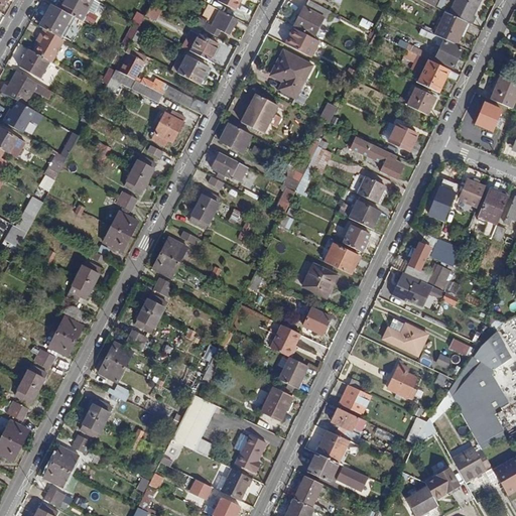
[(0,0),(0,8),(2,5),(5,6),(8,0),(0,0)]
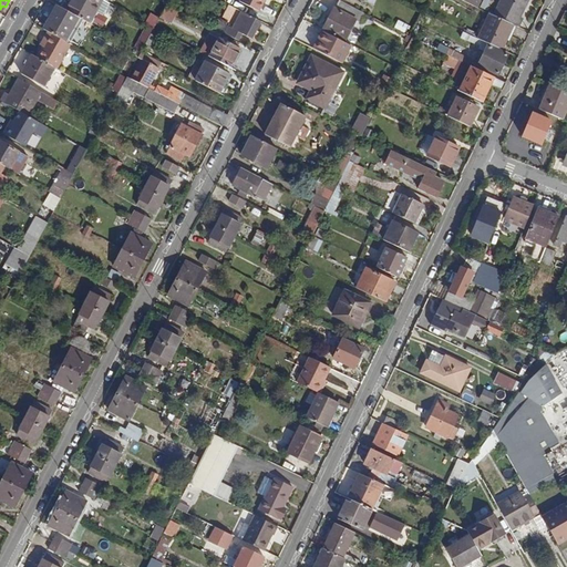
[(69,0),(66,0),(62,7),(80,17),(90,22),(102,0),(71,0),(71,1),(69,0)]
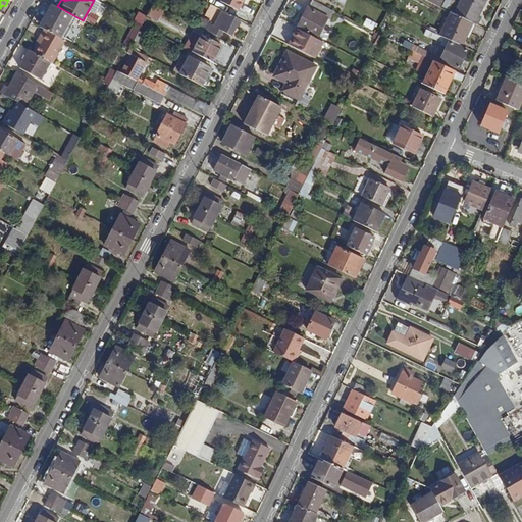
[(239,10),(244,0),(221,0),(221,1),(239,10)]
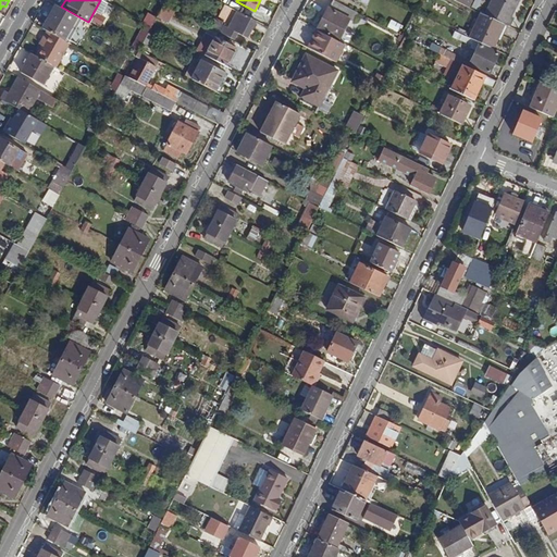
[(356,10),(335,0),(333,0),(330,8),(329,7),(317,28),(339,40),(356,10)]
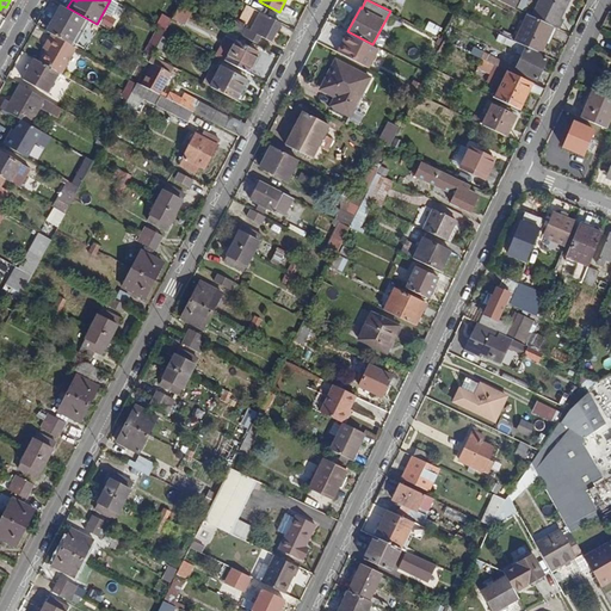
[(539,0),(532,16),(554,26),(559,29),(561,29),(565,20),(561,19),(569,0),(539,0)]
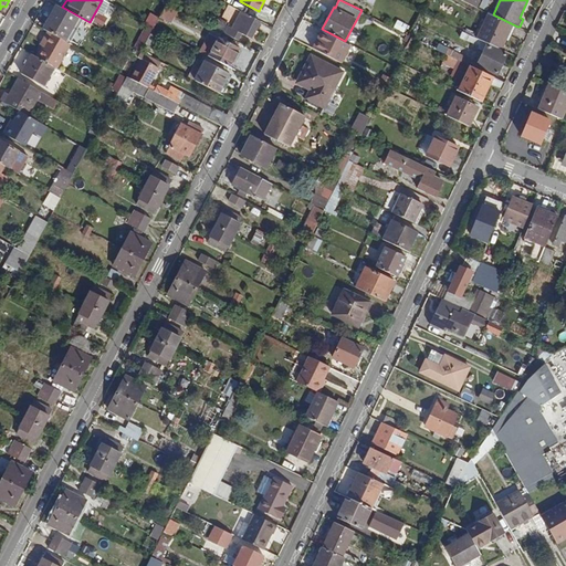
[(211,27),(224,33),(239,40),(242,33),(252,38),(261,21),(242,11),(229,3),(222,16),(231,21),(230,23),(217,17),(211,27)]
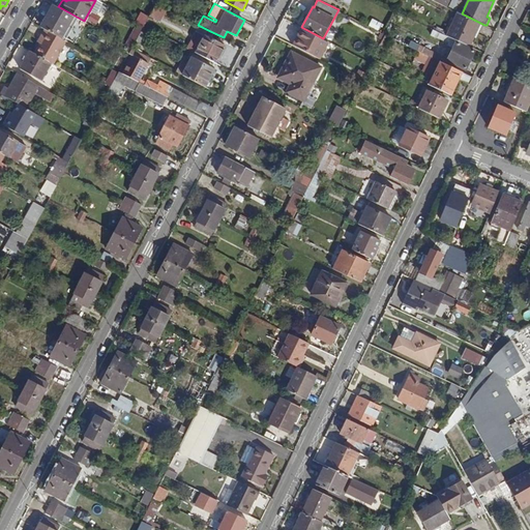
[(40,27),(46,29),(61,38),(75,16),(58,6),(54,4),(40,27)]
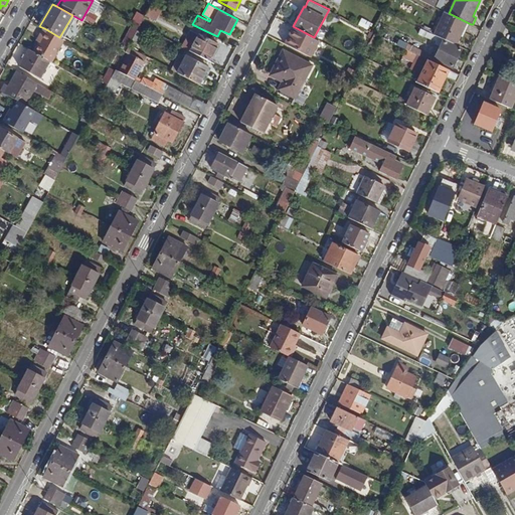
[(147,18),(157,22),(162,9),(152,5),(147,18)]
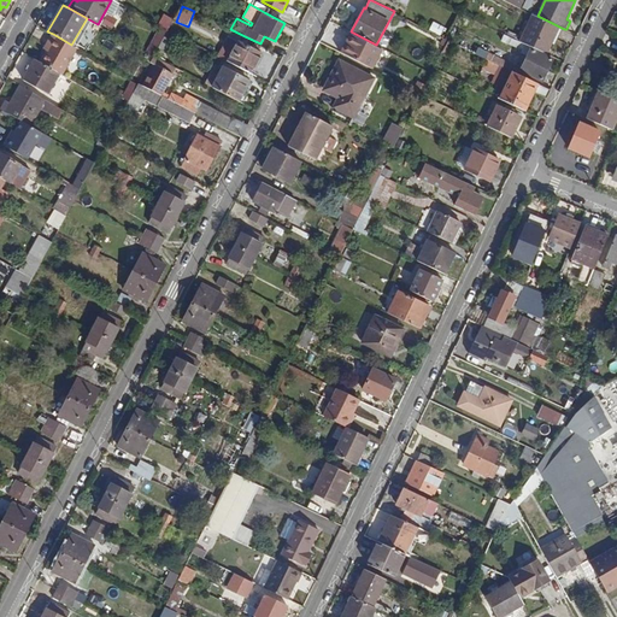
[(552,42),(559,27),(538,16),(534,13),(521,41),(547,53),(552,42)]
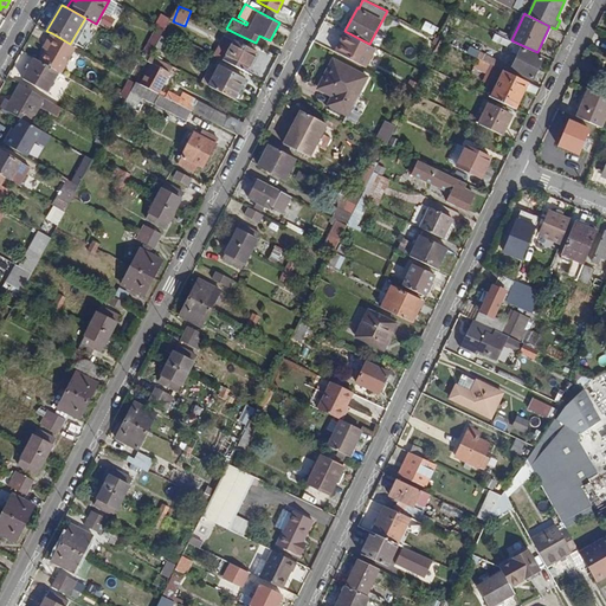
[(166,28),(171,19),(161,14),(156,24),(166,28)]
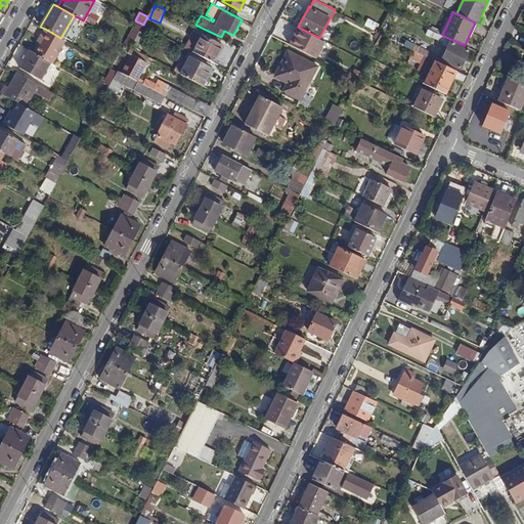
[(367,18),(364,27),(376,31),(379,23),(367,18)]
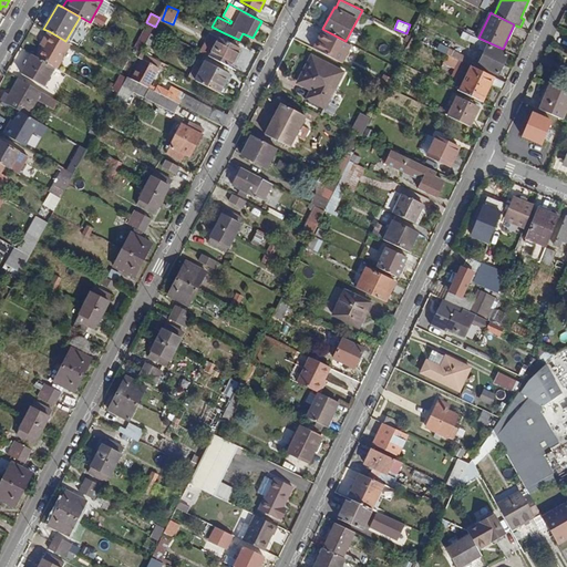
[(80,21),(72,43),(81,45),(89,23),(80,21)]
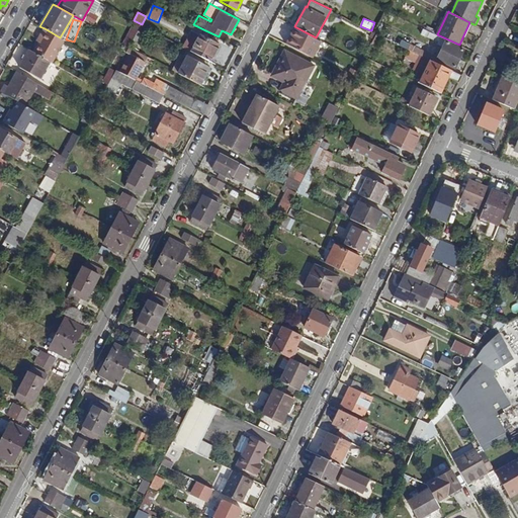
[(469,22),(463,35),(467,36),(473,24),(469,22)]
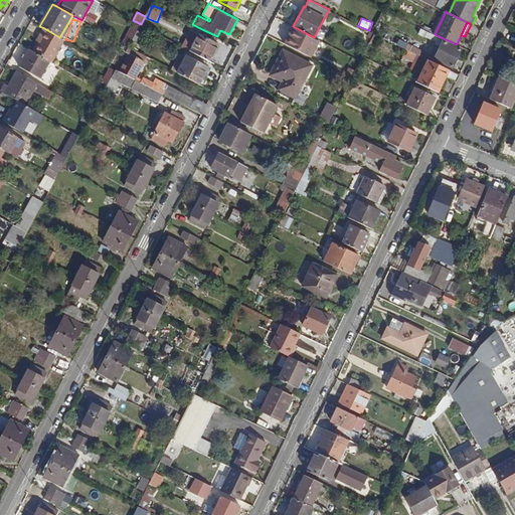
[(33,51),(50,61),(52,62),(64,40),(59,37),(44,28),(37,40),(40,41),(33,51)]
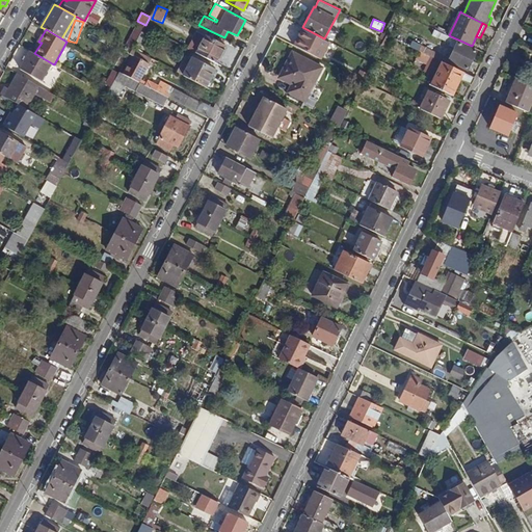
[(129,47),(133,48),(134,43),(145,46),(149,32),(133,29),(129,47)]
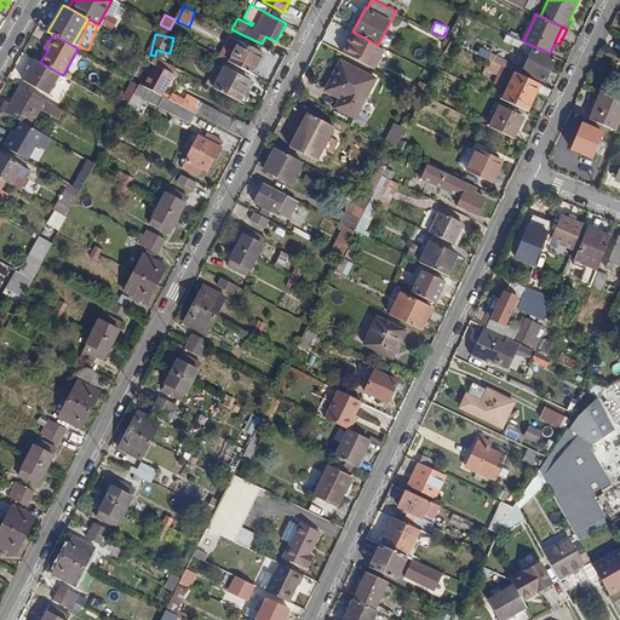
[(509,34),(507,34),(504,40),(518,47),(522,40),(520,39),(509,34)]
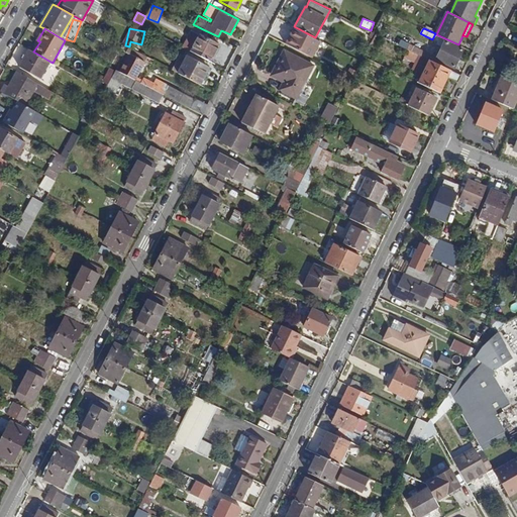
[(286,46),(315,59),(322,41),(293,29),(286,46)]
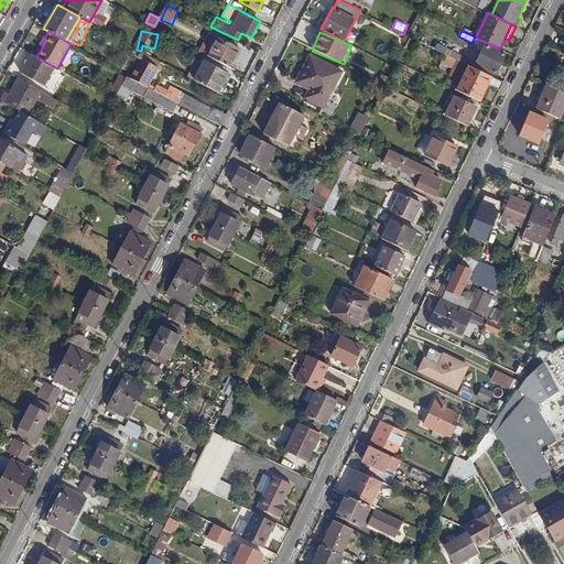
[(411,36),(405,46),(411,50),(416,40),(411,36)]
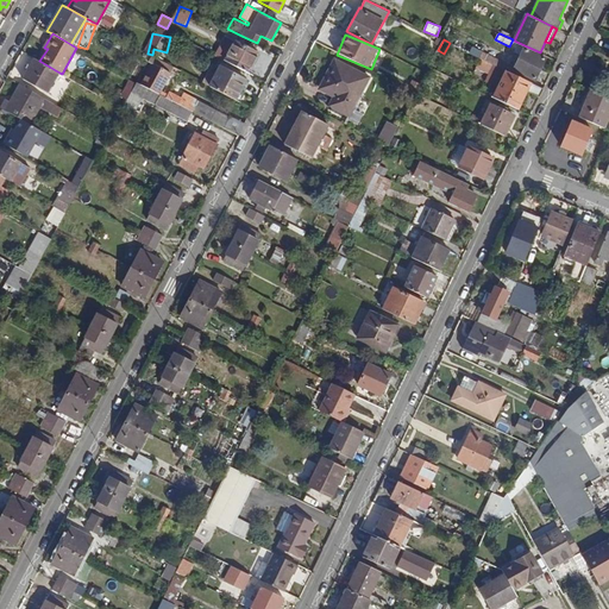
[(259,54),(236,41),(225,60),(249,73),(259,54)]
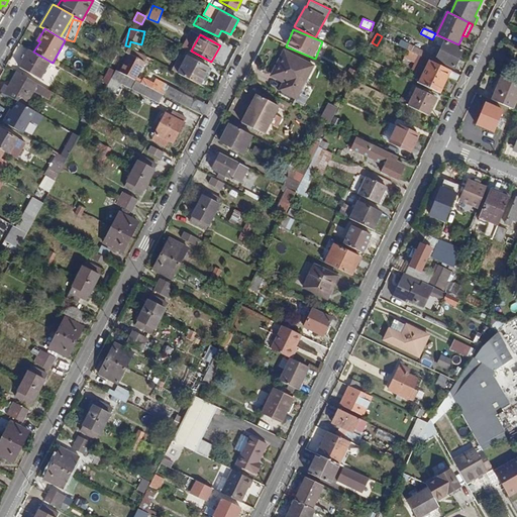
[(463,50),(444,41),(436,59),(454,68),(463,50)]
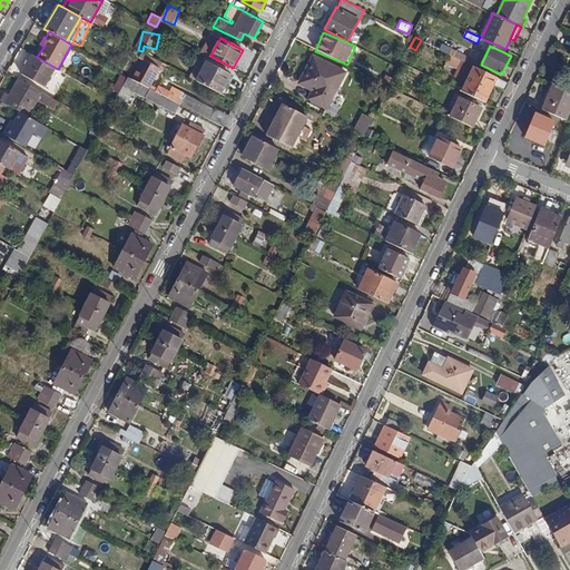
[(127,76),(150,88),(163,62),(140,51),(127,76)]
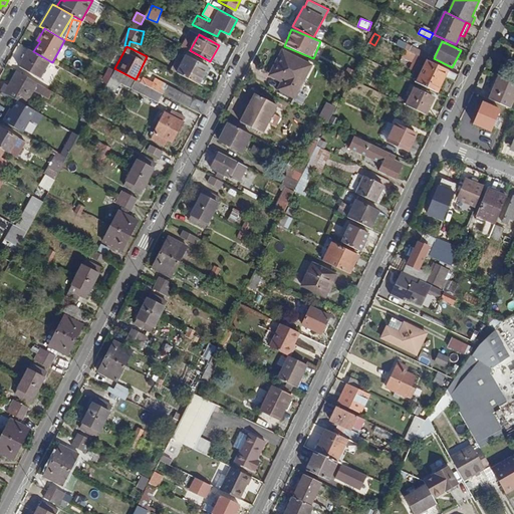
[(50,61),(33,51),(30,49),(19,66),(40,78),(50,61)]
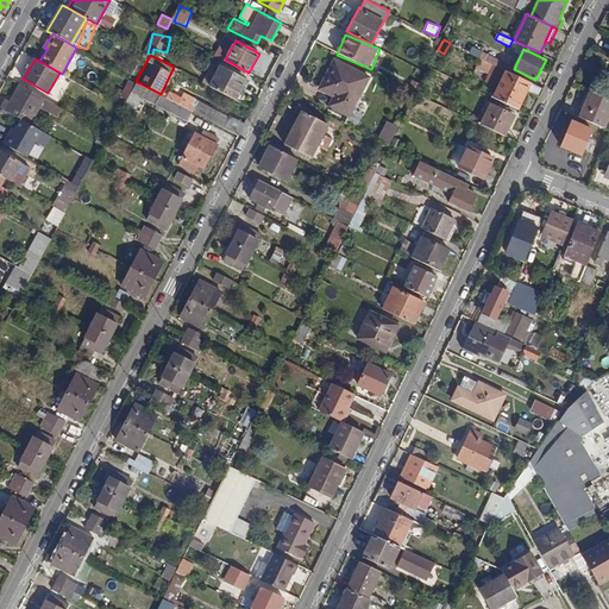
[(496,66),(481,58),(477,68),(496,77),(501,68),(496,66)]
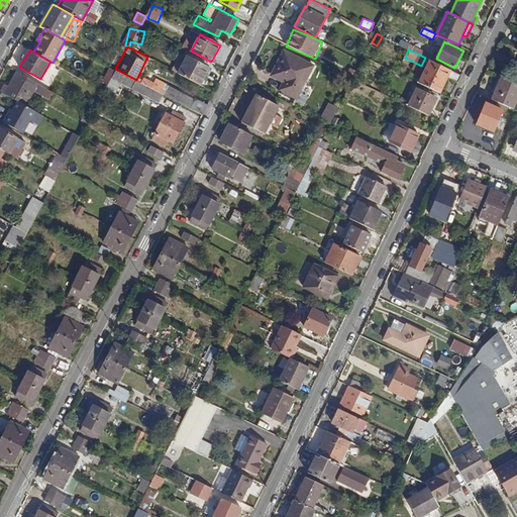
[(314,66),(285,50),(272,75),(284,82),(280,90),(297,99),(314,66)]
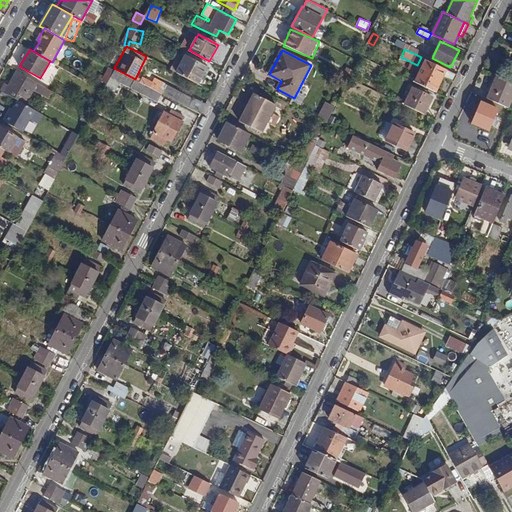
[(207,67),(186,56),(177,72),(199,84),(207,67)]
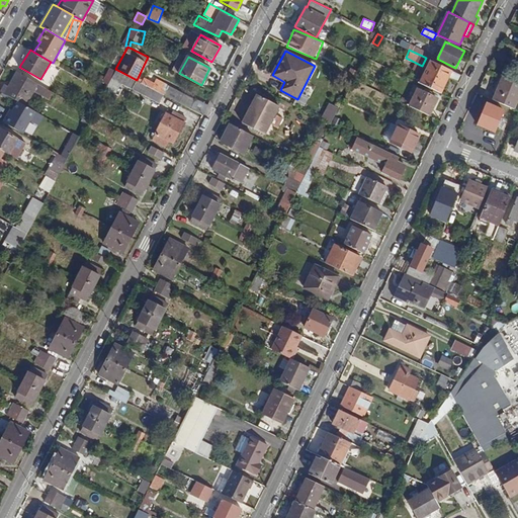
[(463,75),(431,60),(420,83),(441,93),(449,79),(459,83),(463,75)]
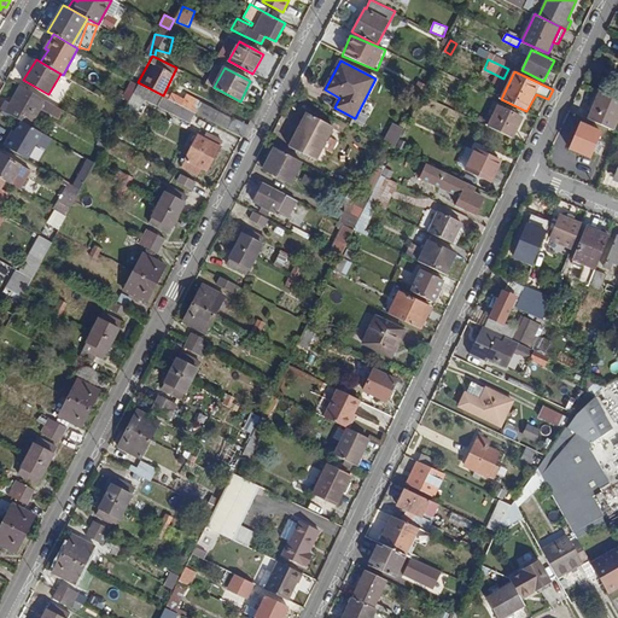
[(139,112),(145,100),(157,106),(163,95),(138,82),(126,105),(139,112)]
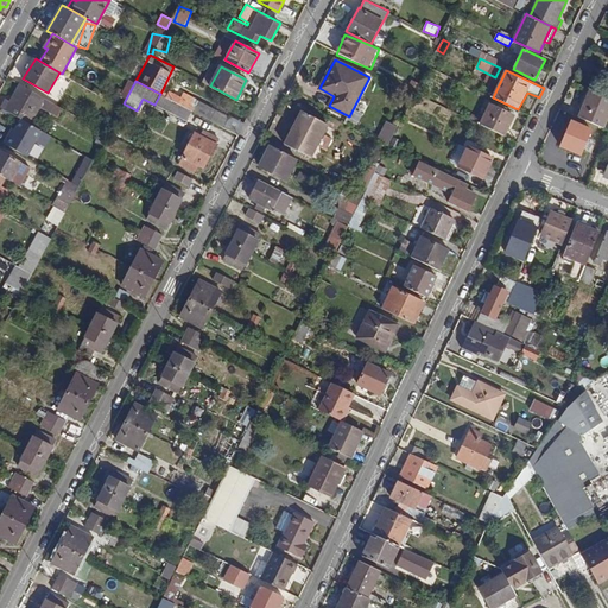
[(63,108),(20,84),(10,101),(6,99),(1,108),(30,125),(39,107),(57,118),(63,108)]
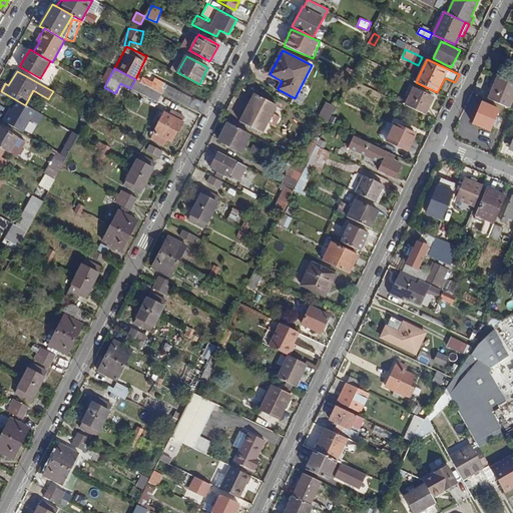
[(105,84),(109,78),(104,75),(101,81),(105,84)]
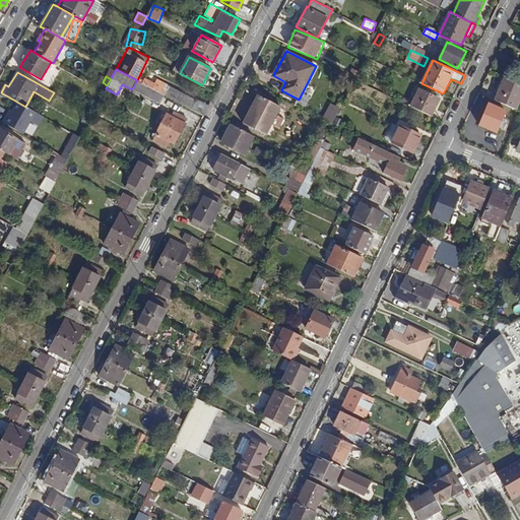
[(519,101),(519,82),(505,76),(498,94),(519,104),(519,101)]
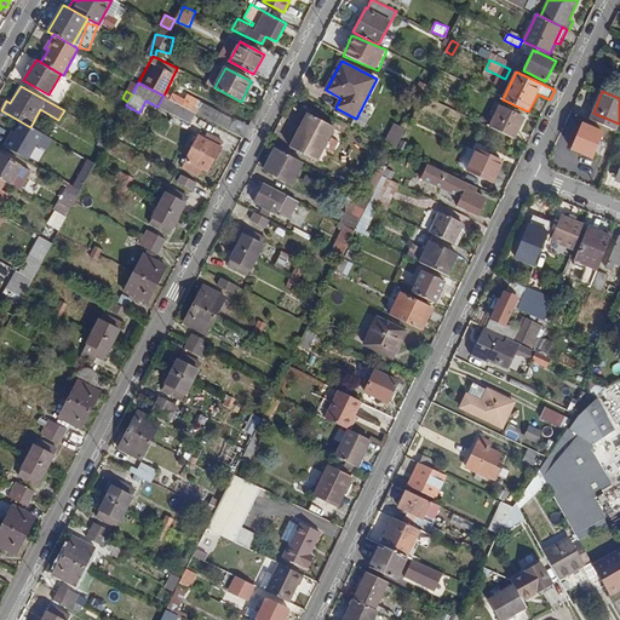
[(170,99),(196,113),(229,130),(234,119),(202,102),(197,109),(194,107),(199,99),(188,93),(184,98),(173,92),(170,99)]
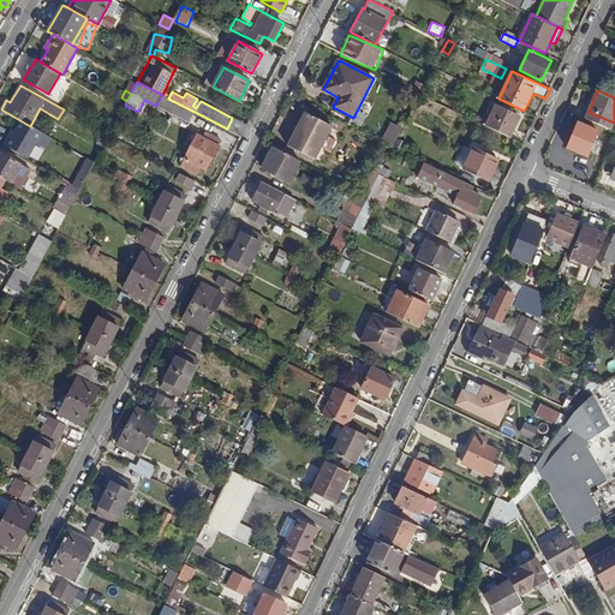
[(168,99),(162,95),(156,106),(189,123),(195,112),(168,99)]
